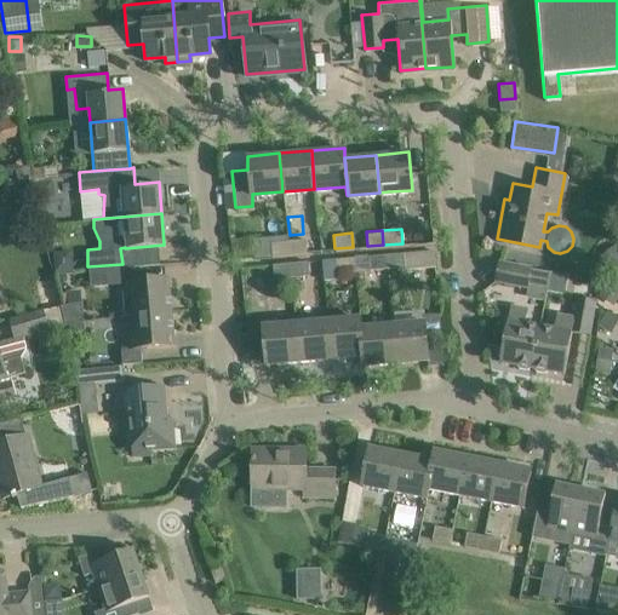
[(286,239),(287,253),(307,251),(305,237),(286,239)]
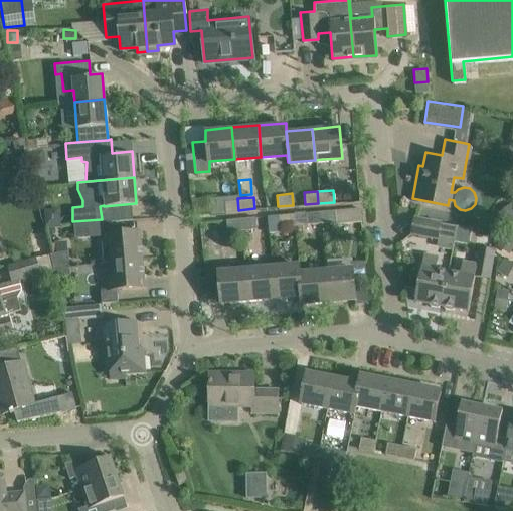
[(225,211),(238,210),(237,198),(224,199),(225,211)]
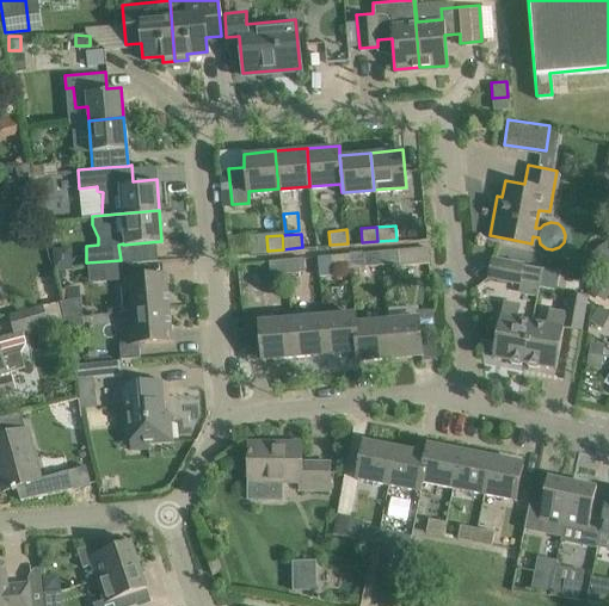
[(394,280),(393,267),(429,264),(426,245),(379,249),(380,263),(382,263),(383,282),(394,280)]
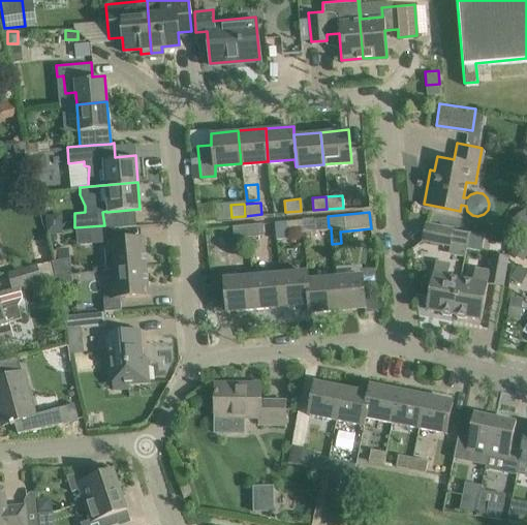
[(314,228),(329,227),(328,216),(313,217),(314,228)]
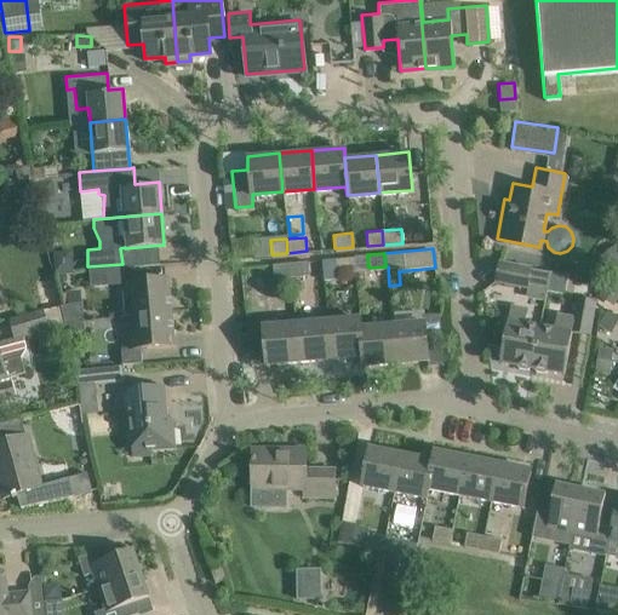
[(354,256),(321,258),(322,277),(337,276),(336,271),(355,269),(354,256)]
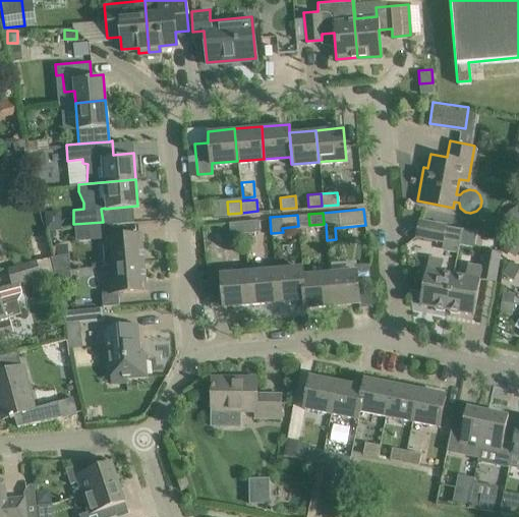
[(241,219),(243,239),(244,239),(244,231),(260,230),(258,218),(241,219)]
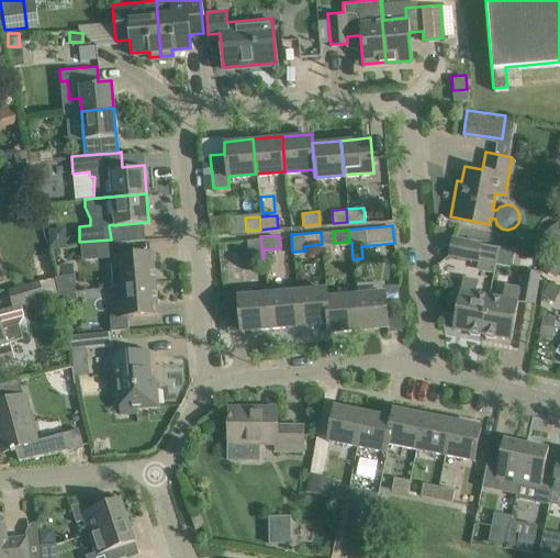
[(469,257),(472,240),(450,235),(447,253),(469,257)]
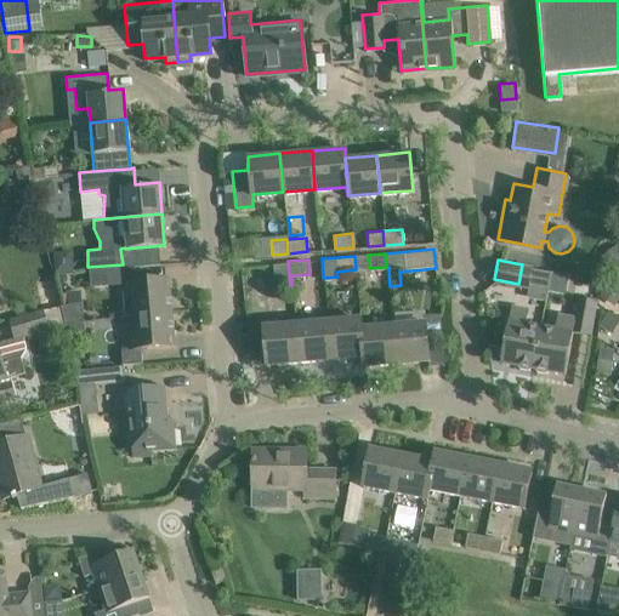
[(282,285),(290,285),(288,261),(272,262),(274,277),(280,277),(282,285)]
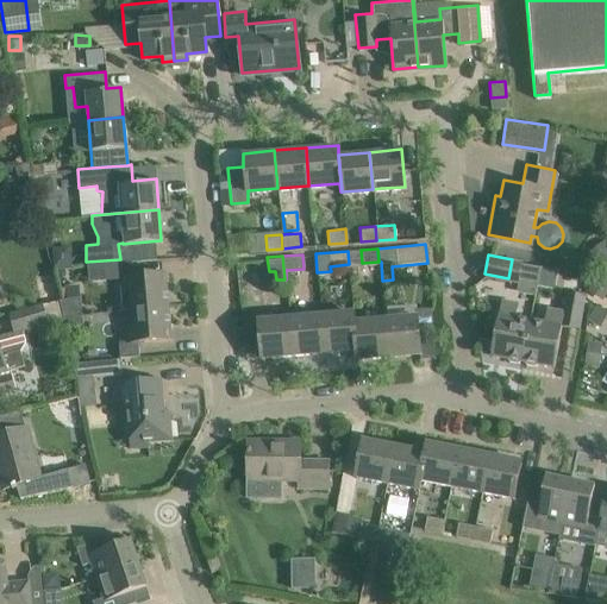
[(132,307),(167,303),(163,270),(141,272),(118,275),(119,291),(131,290),(132,307)]
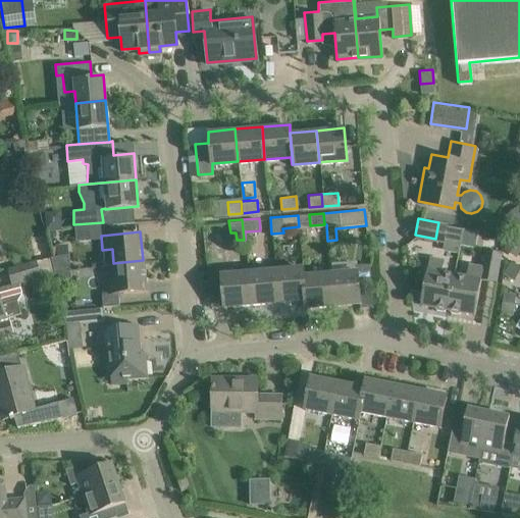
[(480,277),(495,280),(500,252),(484,249),(481,265),(467,262),(465,274),(453,272),(446,308),(453,309),(455,312),(460,313),(463,311),(473,313),(480,277)]
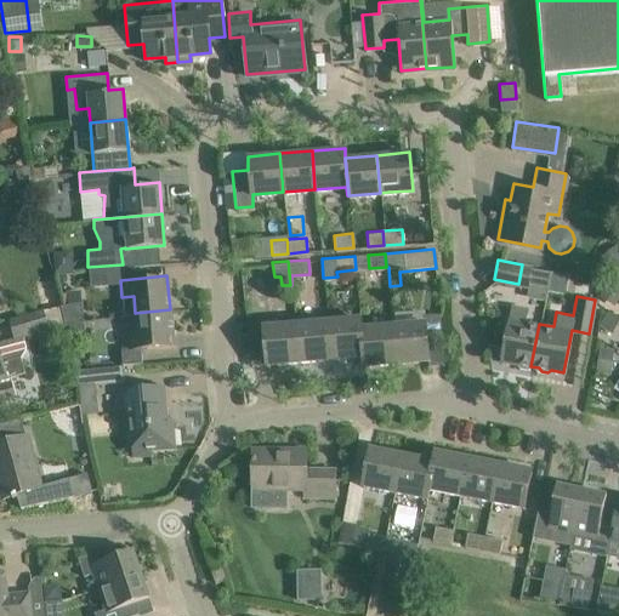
[(63,319),(83,318),(81,301),(60,303),(63,319)]
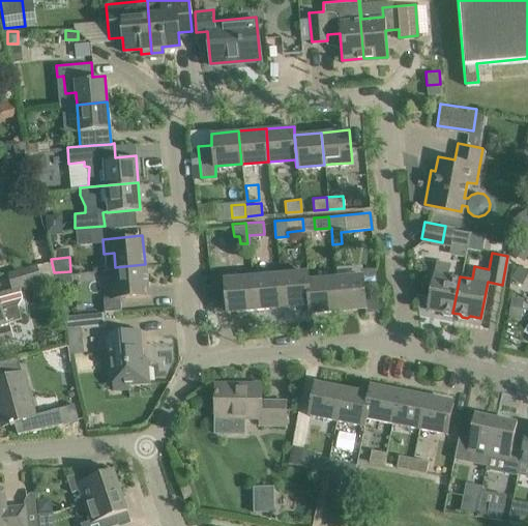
[(452,313),(460,276),(448,274),(450,262),(436,259),(433,272),(433,271),(426,308),(436,310),(438,312),(443,313),(445,311),(452,313)]
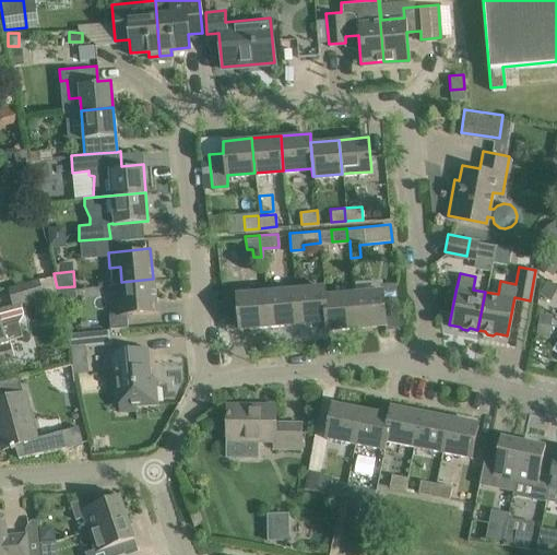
[(0,358),(12,355),(8,339),(22,334),(18,321),(23,313),(20,303),(22,302),(43,295),(38,278),(8,285),(12,303),(0,306),(0,358)]
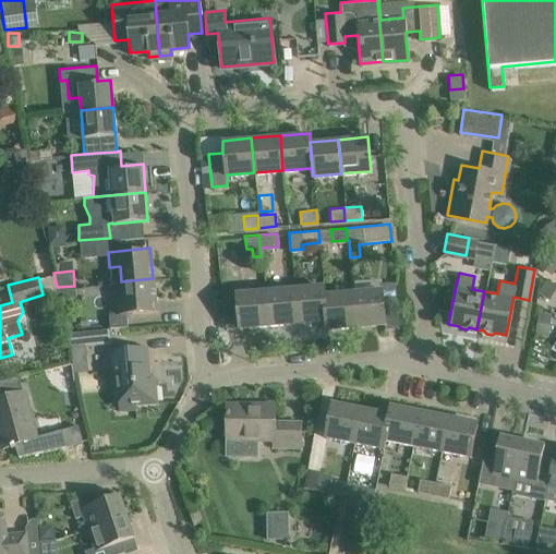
[(113,312),(133,311),(155,309),(153,278),(121,281),(123,297),(112,298),(113,312)]
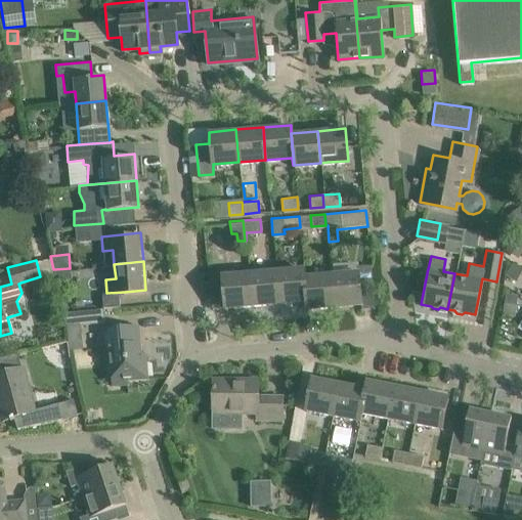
[(276,302),(305,299),(302,261),(291,262),(291,268),(274,269),(276,302)]
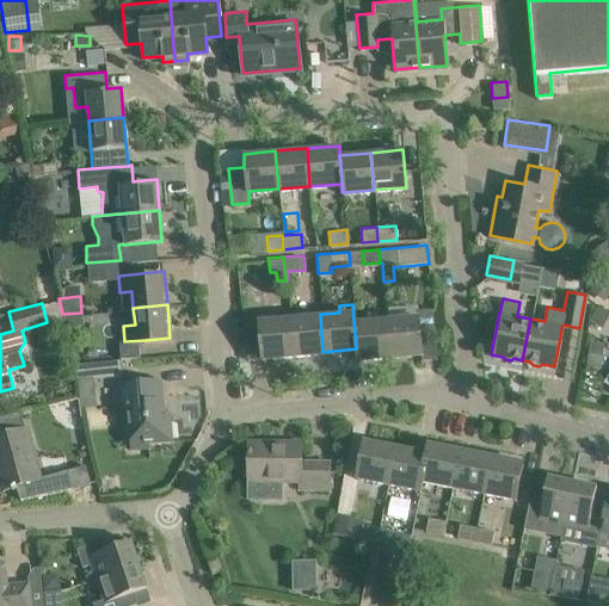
[(355,321),(354,311),(352,304),(356,348),(356,358),(388,356),(385,319),(355,321)]
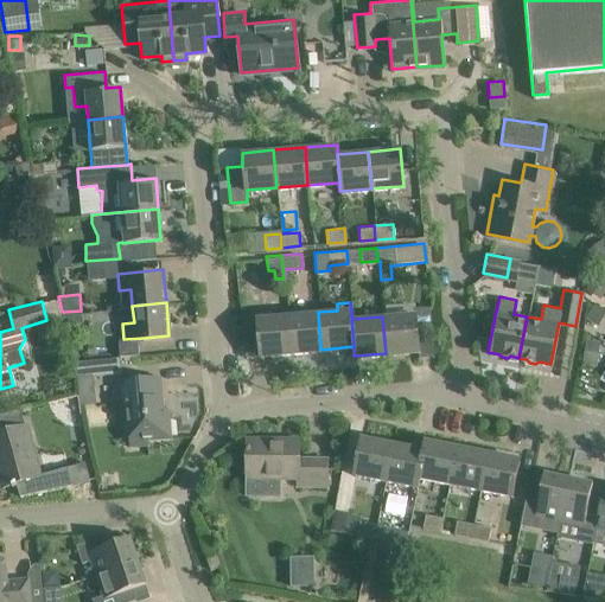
[(416,330),(431,328),(428,305),(413,306),(414,313),(382,316),(386,353),(418,351),(416,330)]
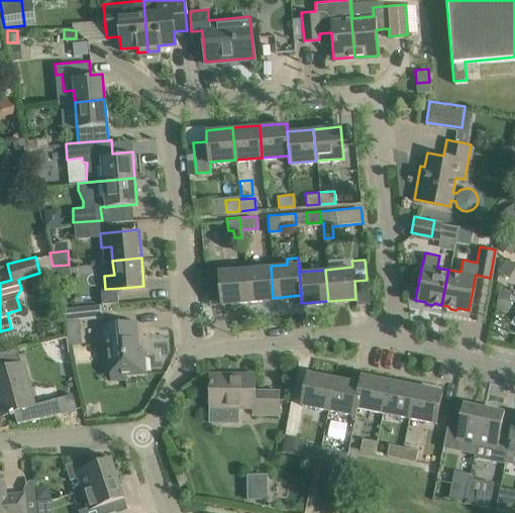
[(243,268),(231,269),(230,264),(206,266),(208,292),(219,291),(220,302),(246,300),(243,268)]
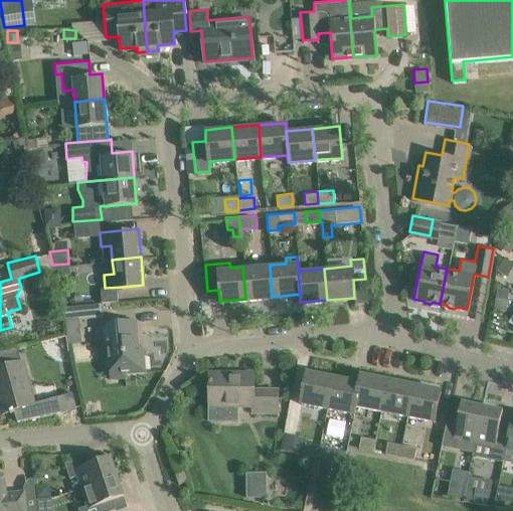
[(68,264),(52,265),(55,282),(70,281),(68,264)]
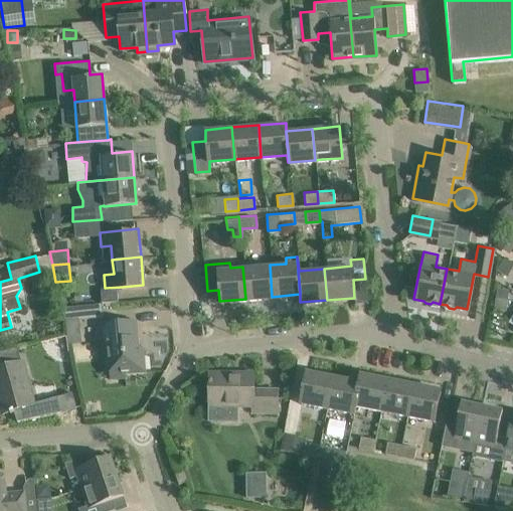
[(245,299),(272,297),(270,265),(242,267),(245,299)]
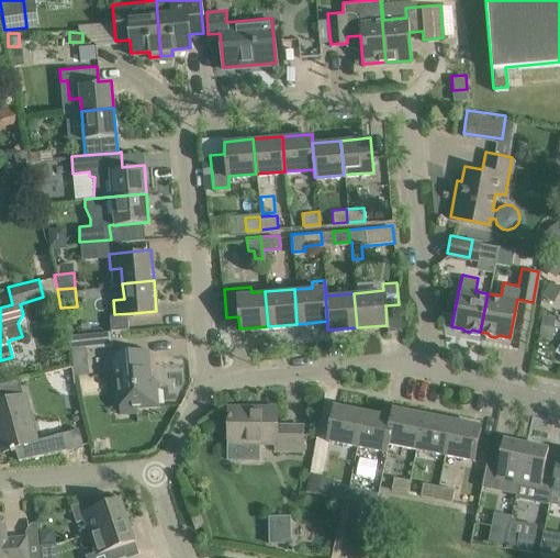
[(545,311),(540,332),(553,335),(558,313),(545,311)]
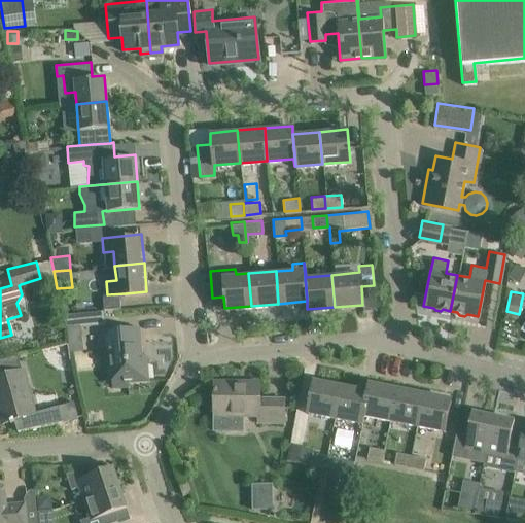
[(102,310),(65,313),(66,326),(103,322),(102,310)]
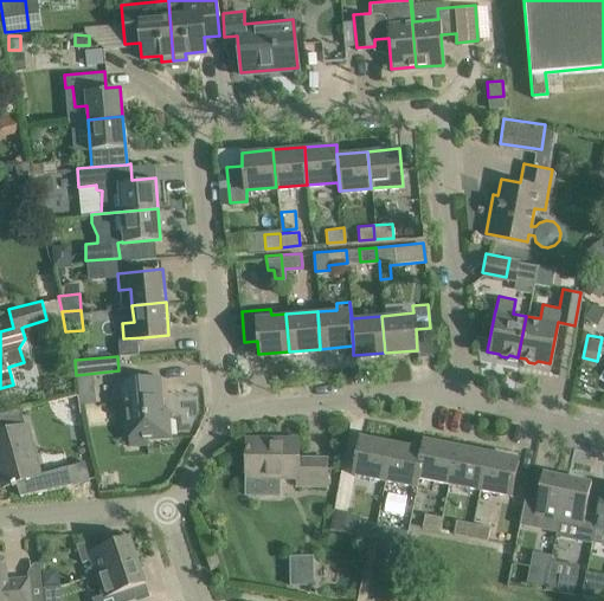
[(136,373),(158,373),(158,360),(136,359),(136,373)]
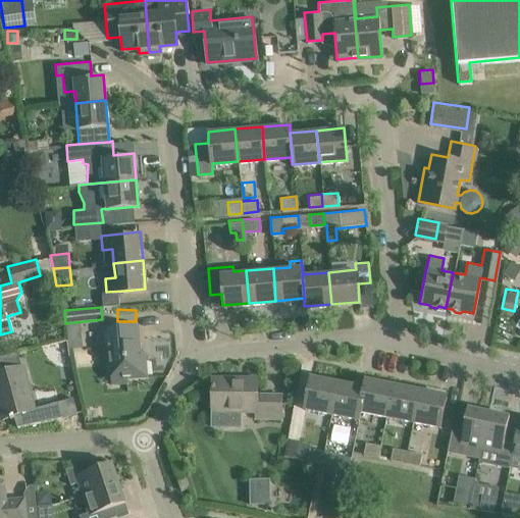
[(107,345),(108,362),(110,382),(126,380),(126,377),(147,375),(145,353),(140,353),(137,322),(100,325),(102,345),(107,345)]
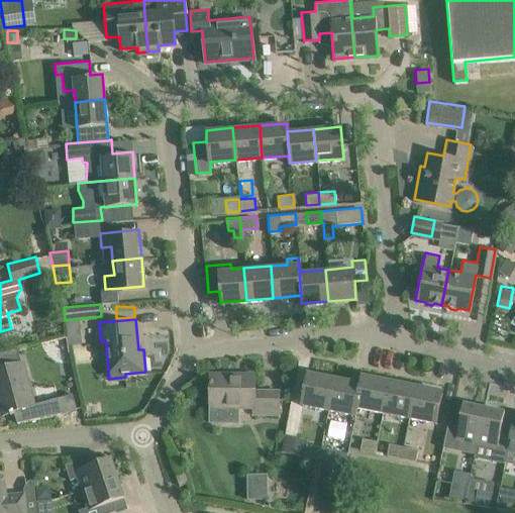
[(57,396),(33,402),(22,361),(0,366),(0,409),(1,413),(8,411),(9,413),(13,412),(16,421),(61,411),(57,396)]
